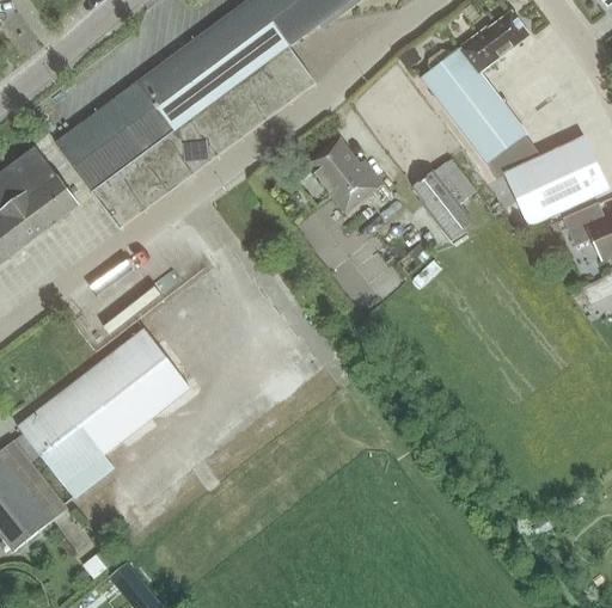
[(245,0),(55,142),(118,227),(314,81),(288,45),(319,23),(322,26),(356,0),(245,0)]
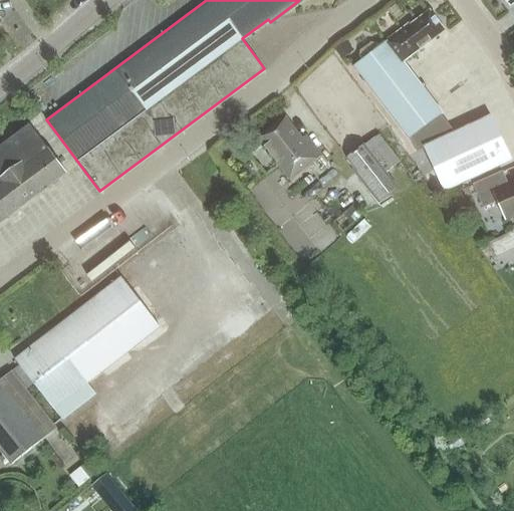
[(411,22),(410,21),(352,64),(409,138),(442,112),(402,60),(444,28),(429,8),(411,22)]
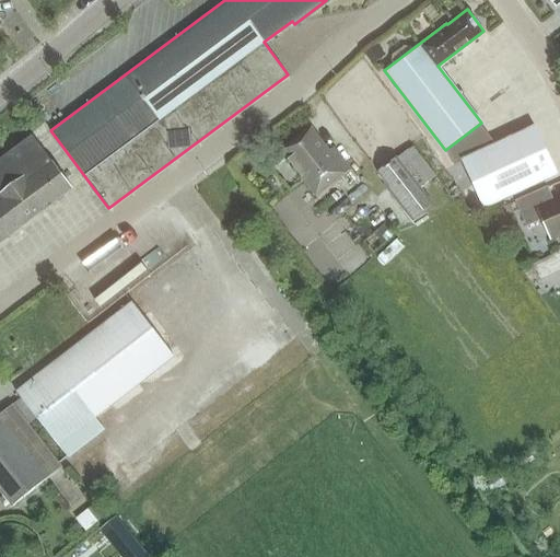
[(377,42),(364,51),(372,62),(385,51),(377,42)]
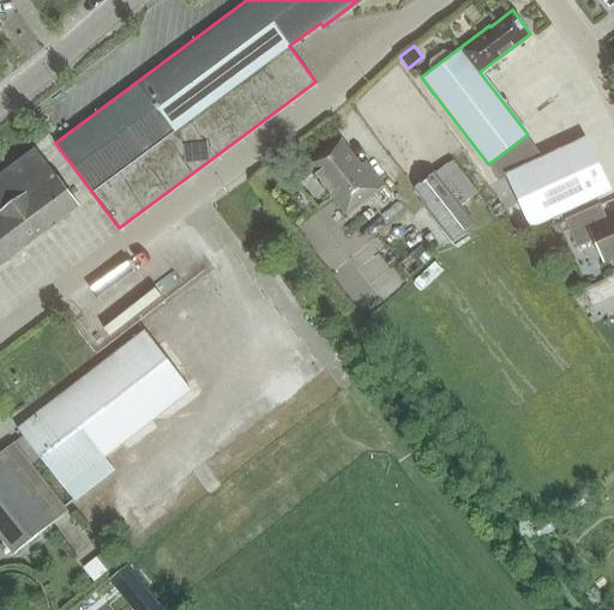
[(587,134),(542,155),(505,171),(531,228),(613,191),(587,134)]
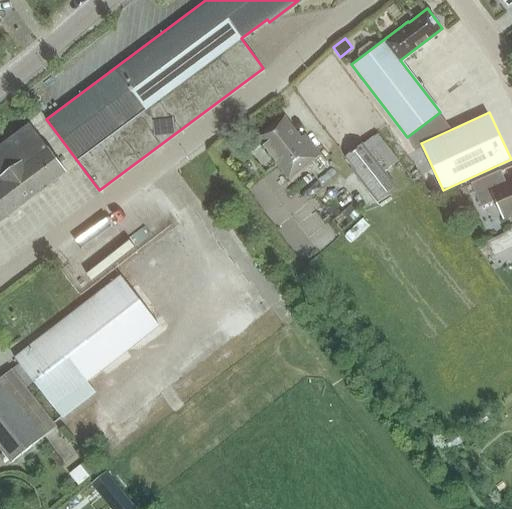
[(284,114),(257,135),(288,176),(320,152),(299,125),(295,128),(284,114)]
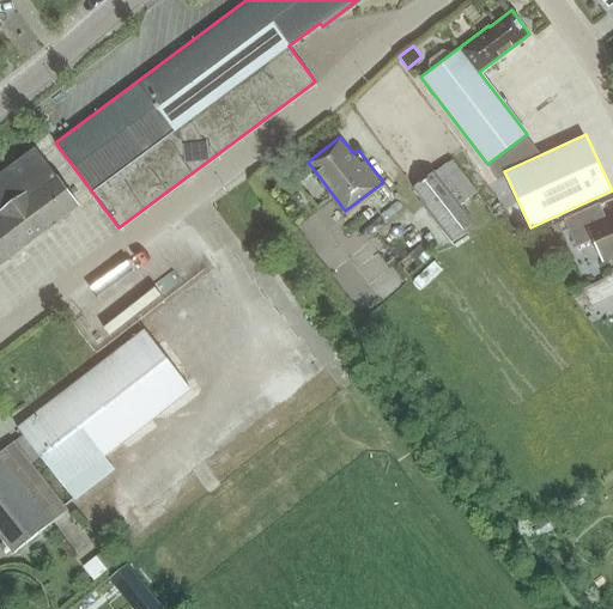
[(0,260),(79,202),(49,165),(35,146),(0,171),(0,260)]
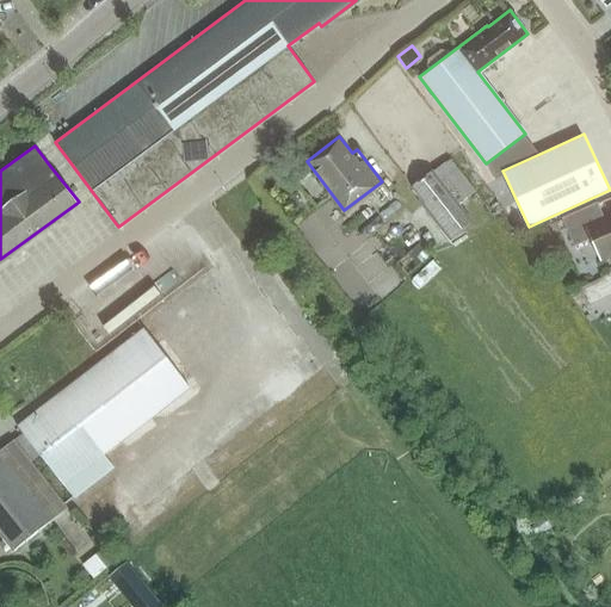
[(475,189),(450,156),(433,169),(432,168),(411,185),(420,197),(418,200),(449,239),(473,221),(458,203),(475,189)]
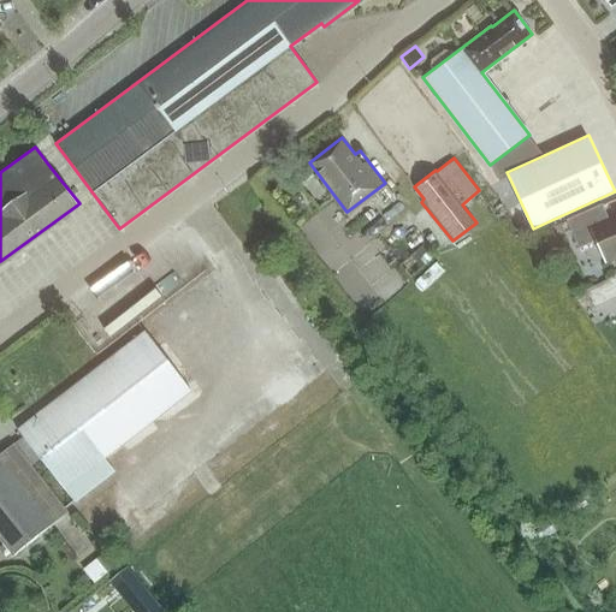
[(596,238),(606,260),(615,255),(615,215),(609,219),(602,202),(567,218),(579,245),(596,238)]
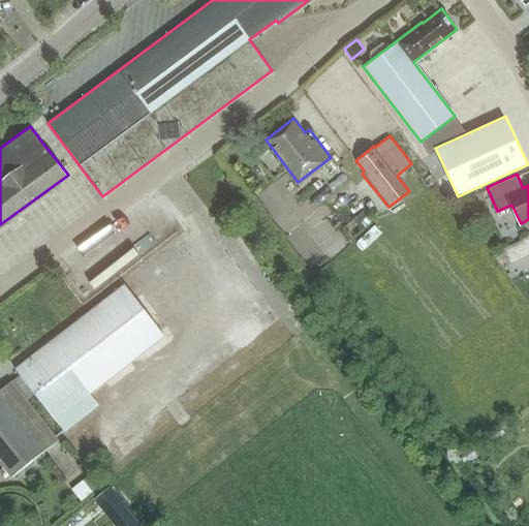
[(468,206),(479,200),(475,191),(464,196),(468,206)]
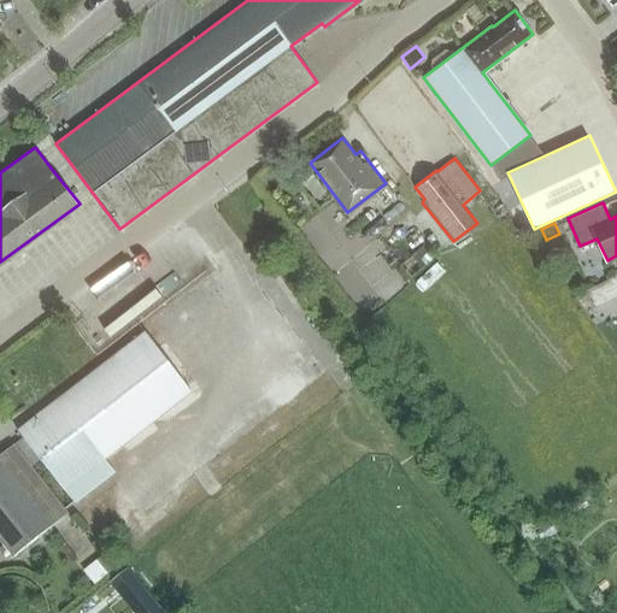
[(603,314),(616,307),(616,273),(591,287),(603,314)]
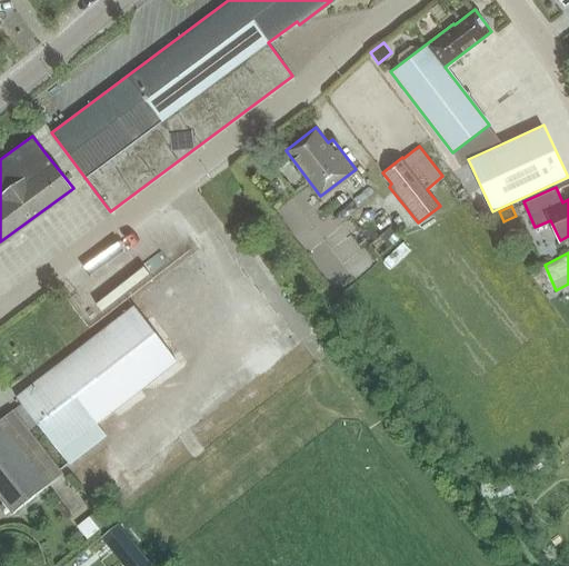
[(138,306),(16,394),(68,466),(110,436),(100,421),(180,364),(138,306)]
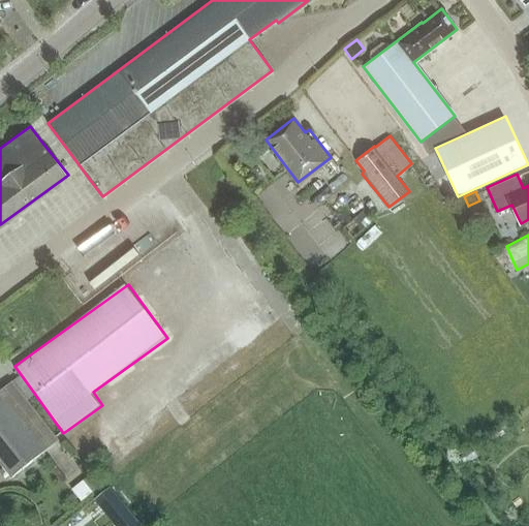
[(58,438),(10,379),(0,387),(0,461),(10,474),(58,438)]
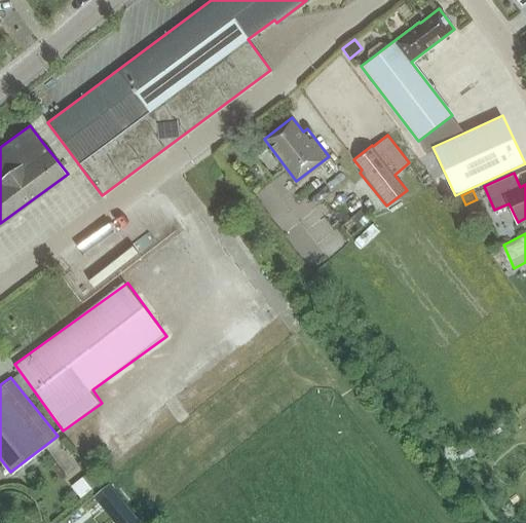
[(95,484),(86,473),(70,484),(79,496),(95,484)]
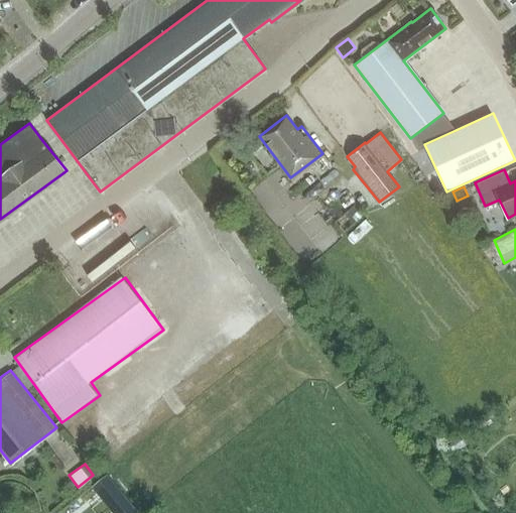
[(114,510),(126,500),(106,475),(94,485),(114,510)]
